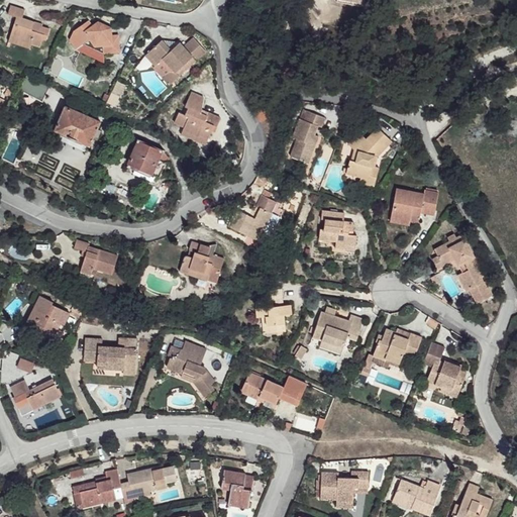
[(26,10),(11,6),(9,14),(17,17),(12,33),(20,35),(18,39),(32,44),(40,46),(43,39),(46,39),(49,30),(43,27),(43,25),(29,20),(28,23),(22,21),(23,19),(26,10)]
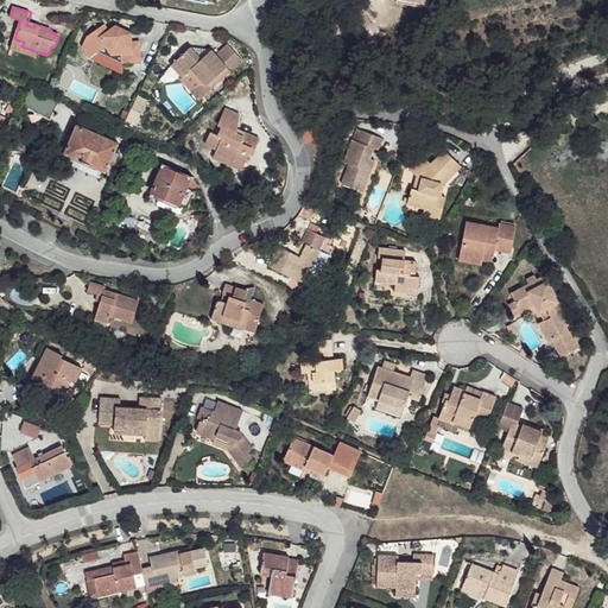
[(109,30),(105,24),(89,35),(86,46),(94,59),(102,54),(125,68),(145,57),(141,39),(133,39),(132,30),(118,23),(109,30)]
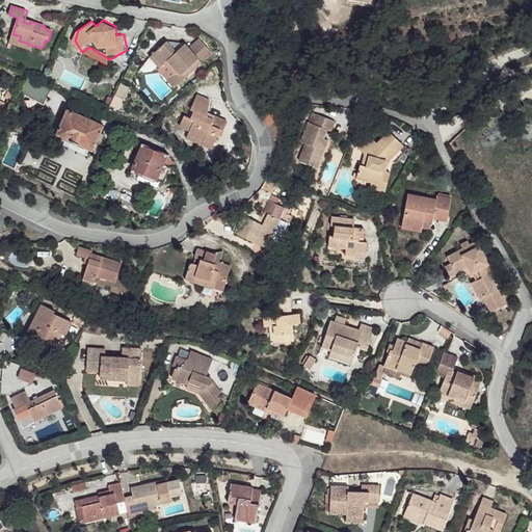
[(32,50),(33,46),(19,41),(21,36),(12,34),(9,44),(32,50)]
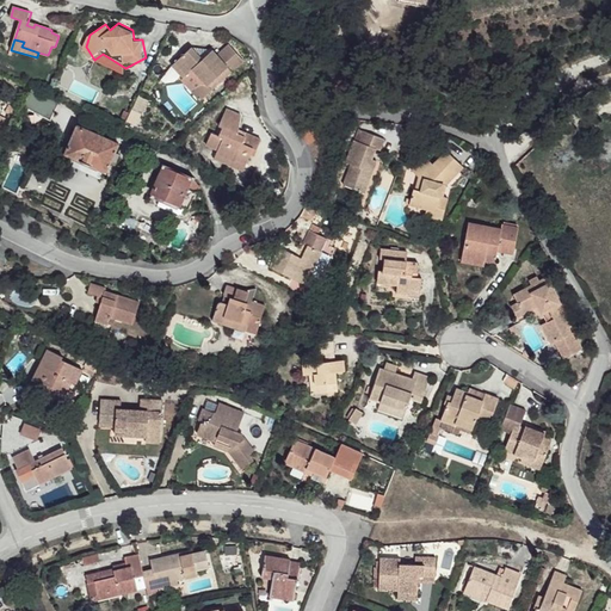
[(211,51),(208,55),(202,61),(196,54),(191,48),(174,65),(185,76),(189,73),(203,88),(224,68),(230,74),(242,63),(228,47),(216,57),(211,51)]
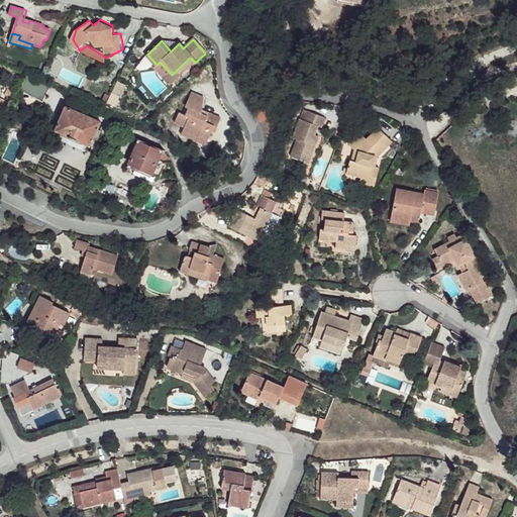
[(106,58),(87,45),(80,50),(106,68),(106,58)]
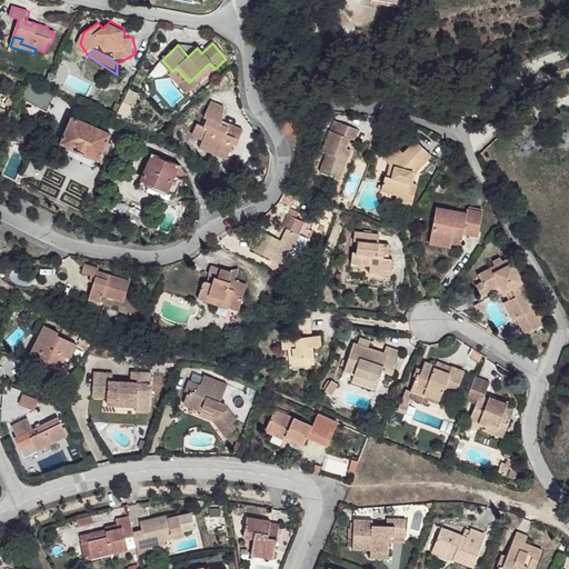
[(182,98),(215,69),(209,63),(189,82),(176,68),(172,71),(162,60),(159,63),(176,81),(171,86),(182,98)]
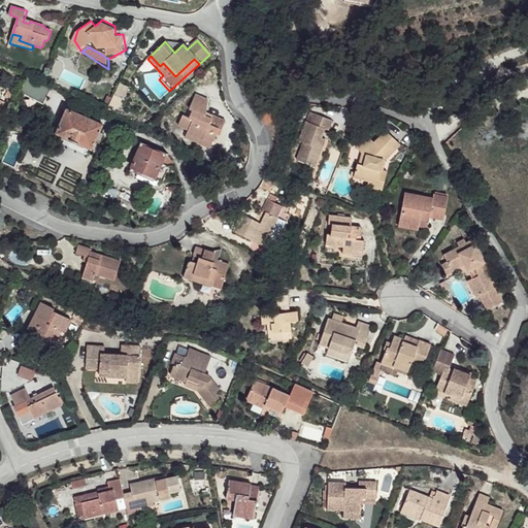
[(10,90),(3,87),(0,94),(0,100),(4,103),(10,90)]
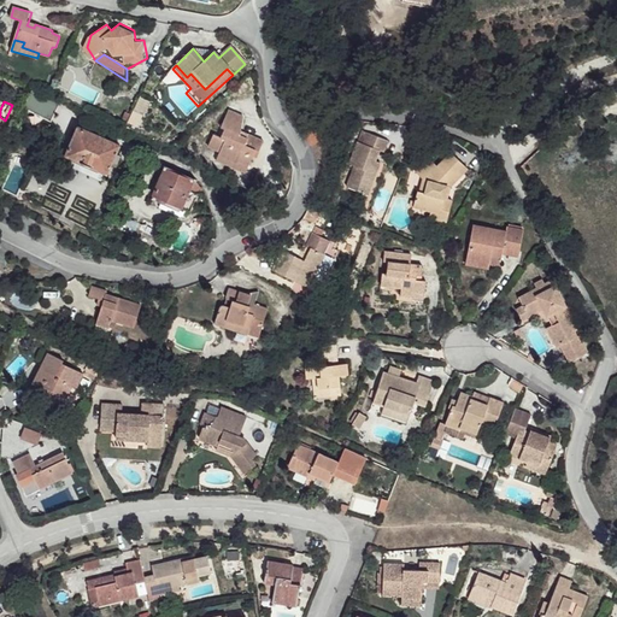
[(244,116),(229,110),(222,128),(225,129),(222,137),(215,135),(209,147),(221,152),(219,154),(239,163),(240,160),(250,165),(253,156),(250,153),(253,148),(256,150),(259,151),(264,141),(250,134),(247,139),(241,135),(244,116)]
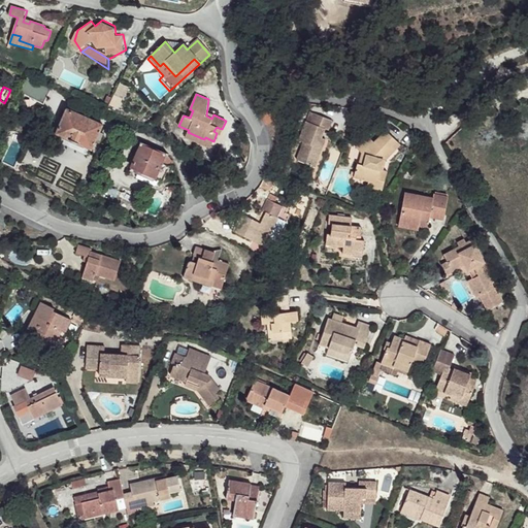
[(103,124),(68,108),(57,134),(92,150),(103,124)]
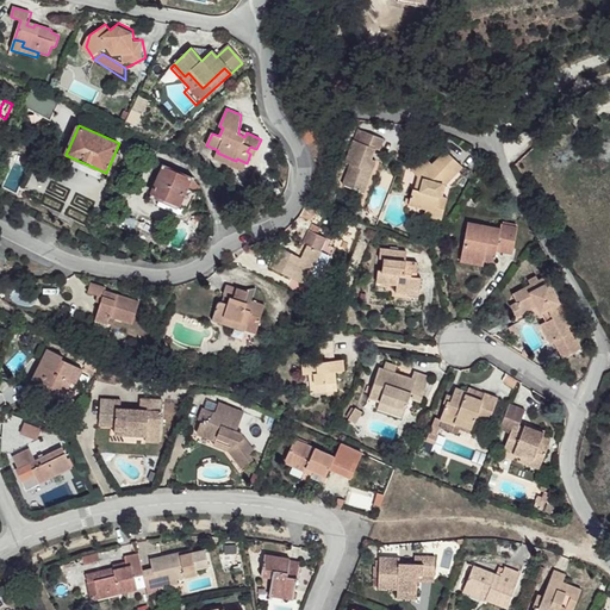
[(313,128),(304,132),(310,143),(319,138),(313,128)]
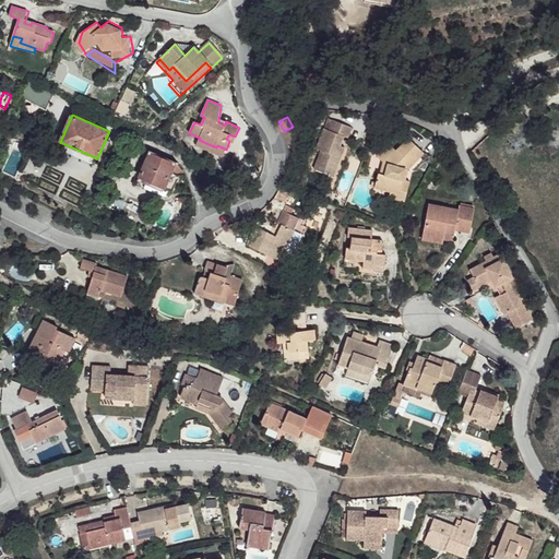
[(353,129),(333,121),(330,131),(324,129),(317,150),(321,152),(314,169),(335,177),(342,158),(337,156),(342,146),(345,137),(349,139),(353,129)]
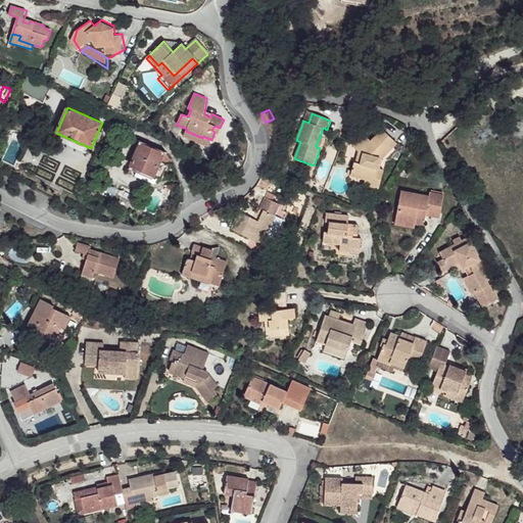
[(397,143),(381,130),(371,142),(363,136),(353,147),(360,152),(365,154),(362,164),(355,162),(352,176),(368,180),(378,183),(382,169),(380,168),(382,159),(384,159),(397,143)]
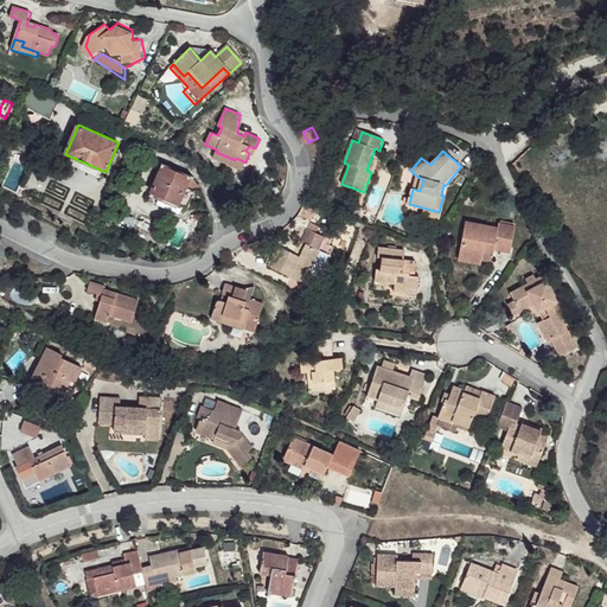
[(241,170),(246,163),(236,158),(235,160),(216,152),(213,158),(241,170)]
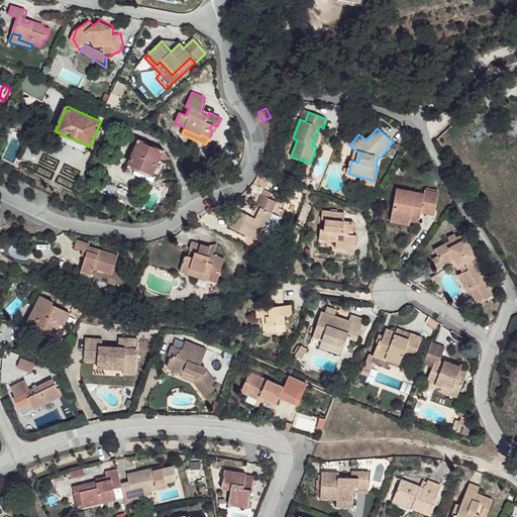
[(163,150),(139,140),(130,163),(153,173),(161,177),(167,164),(159,160),(163,150)]
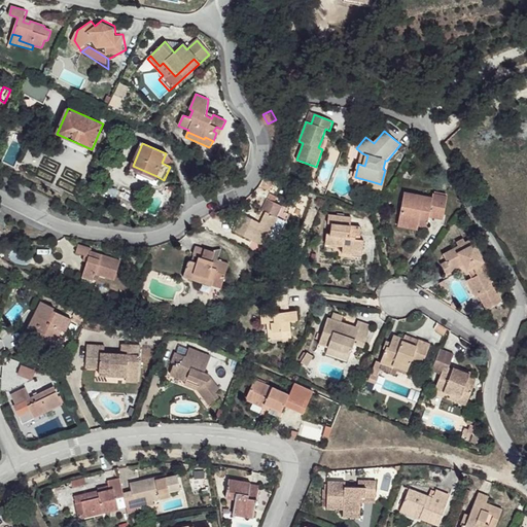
[(154,181),(156,176),(133,166),(131,171),(154,181)]
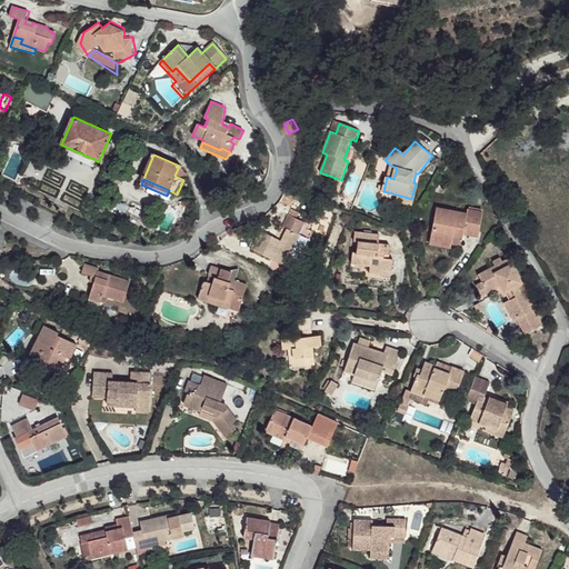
[(420,185),(416,183),(411,199),(400,196),(398,201),(415,206),(420,185)]
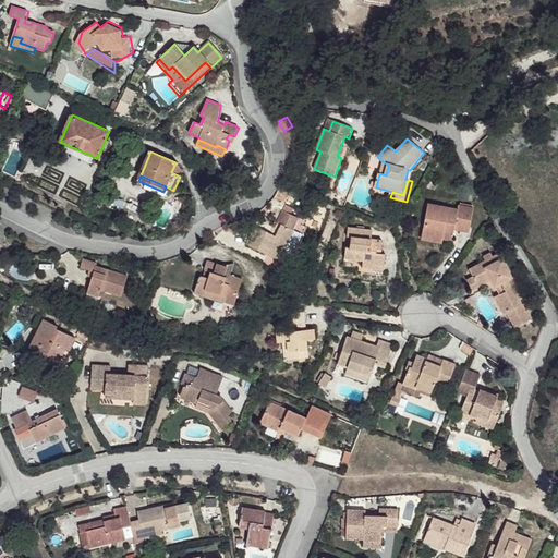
[(290,193),(280,190),(275,197),(283,201),(287,201),(288,201),(289,198),(290,193)]
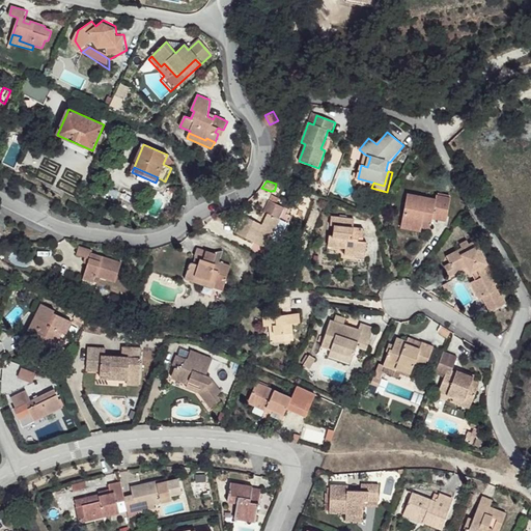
[(449,221),(453,197),(439,194),(438,199),(410,193),(404,221),(425,226),(432,227),(435,218),(436,212),(442,213),(441,220),(449,221)]
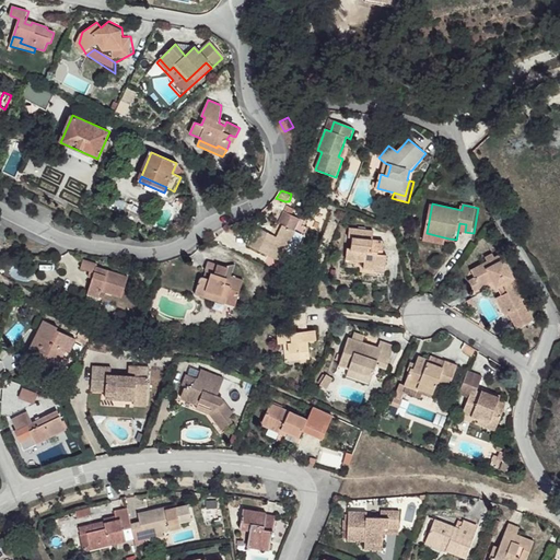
[(293,216),(283,211),(271,234),(277,236),(283,225),(288,228),(293,216)]
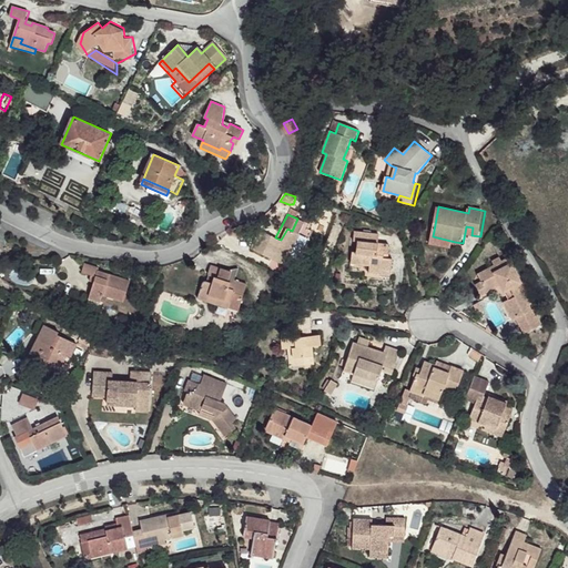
[(300,234),(292,231),(287,229),(281,240),(275,237),(263,232),(254,250),(284,264),(300,234)]
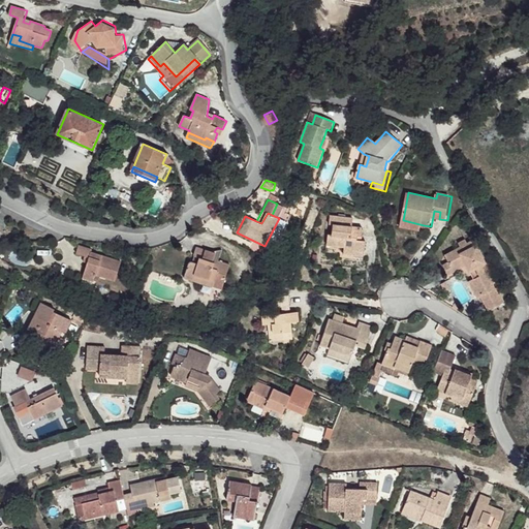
[(353,219),(331,217),(330,224),(334,225),(332,236),(329,235),(328,245),(345,247),(344,254),(355,255),(356,251),(364,252),(366,242),(361,241),(358,241),(358,236),(362,236),(363,228),(352,227),(353,219)]
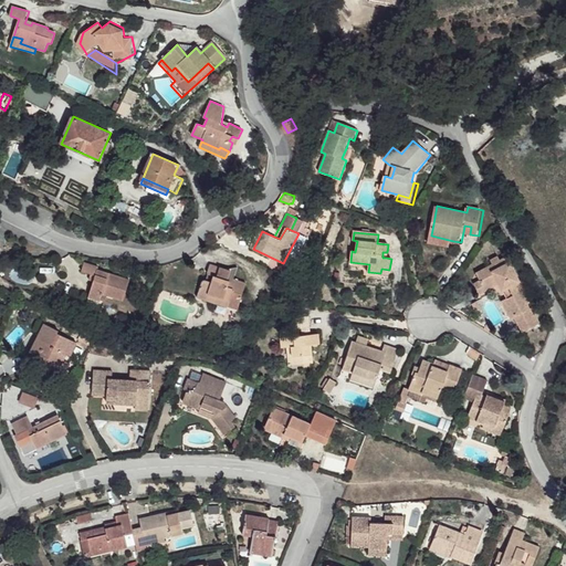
[(453,245),(453,241),(431,236),(429,241),(453,245)]
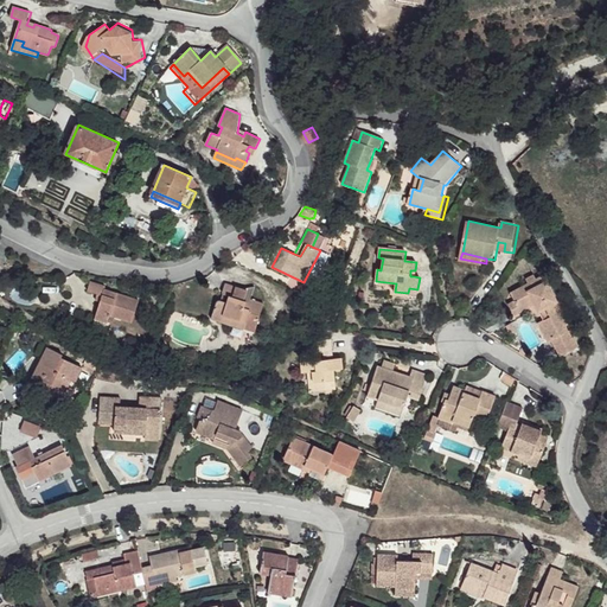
[(575,331),(545,276),(513,294),(517,302),(511,306),(517,315),(537,305),(545,321),(549,320),(556,332),(554,333),(557,340),(555,343),(564,358),(581,349),(573,332),(575,331)]
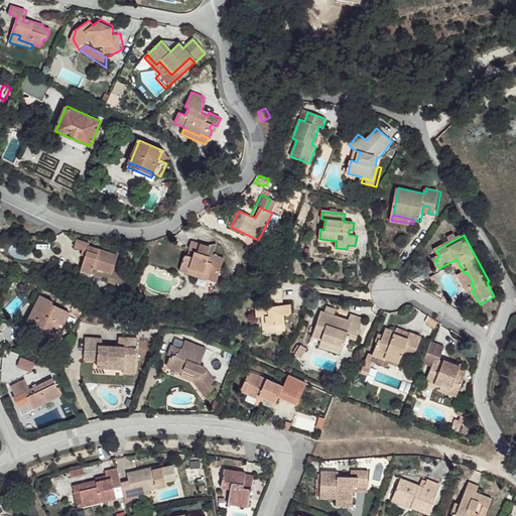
[(75,245),(83,249),(87,251),(84,256),(79,269),(89,273),(91,267),(110,276),(118,258),(90,245),(91,244),(79,238),(75,245)]
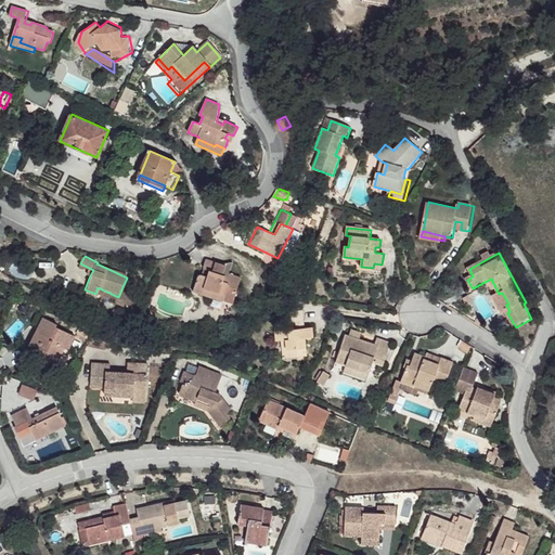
[(192,291),(202,294),(204,288),(226,296),(223,302),(232,306),(243,276),(229,272),(232,262),(224,262),(206,258),(203,268),(205,269),(204,274),(201,273),(197,275),(192,291)]
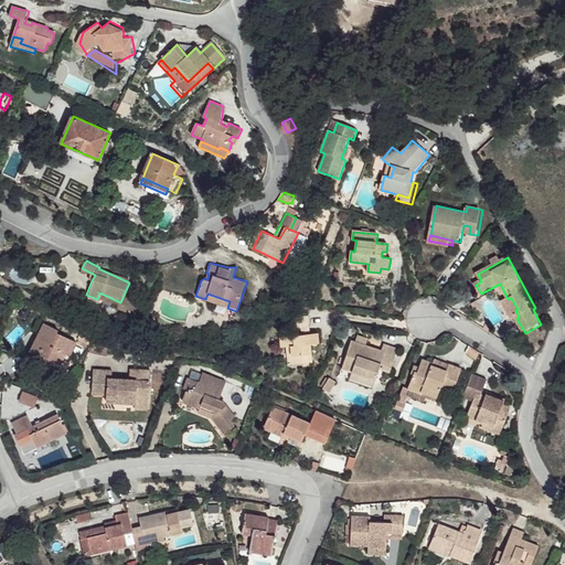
[(205,299),(227,308),(230,301),(208,294),(205,299)]
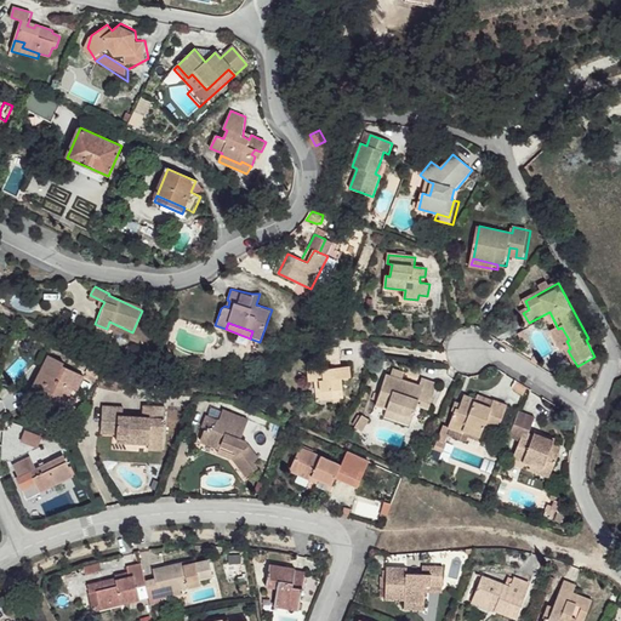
[(103,336),(107,329),(95,324),(91,331),(103,336)]
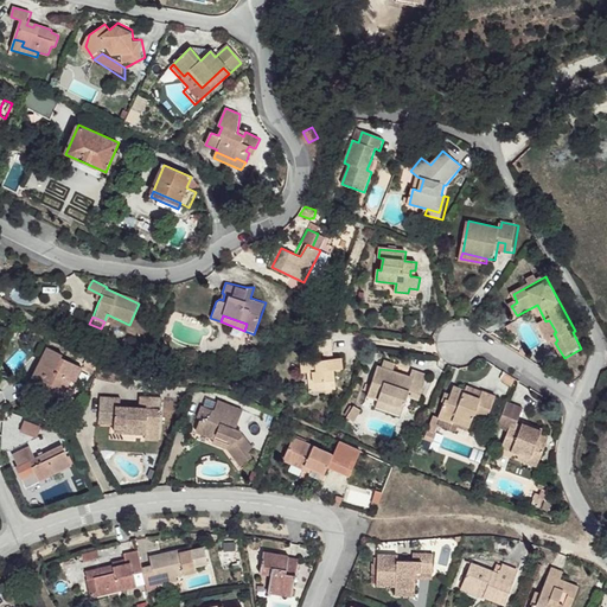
[(553,343),(555,343),(557,340),(554,333),(556,332),(549,320),(545,321),(542,324),(553,343)]
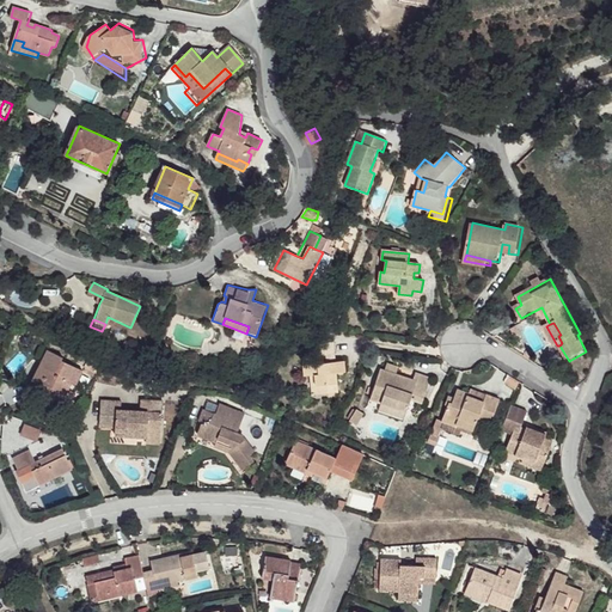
[(524,335),(518,326),(513,329),(518,338),(524,335)]
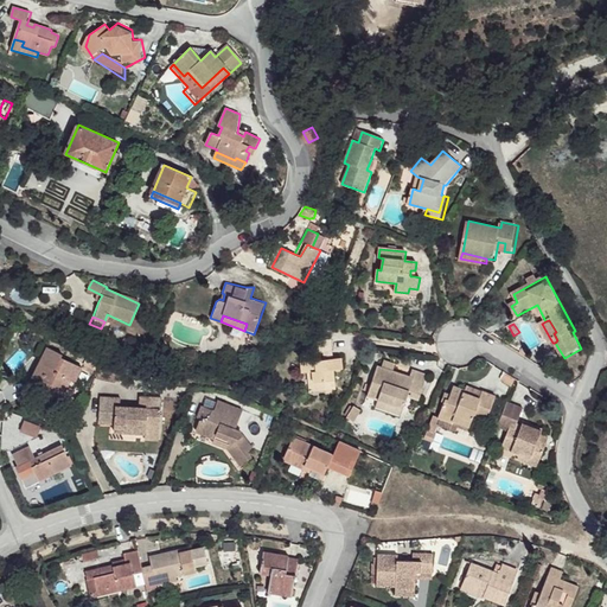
[(332,350),(331,339),(310,342),(312,353),(324,351),(332,350)]
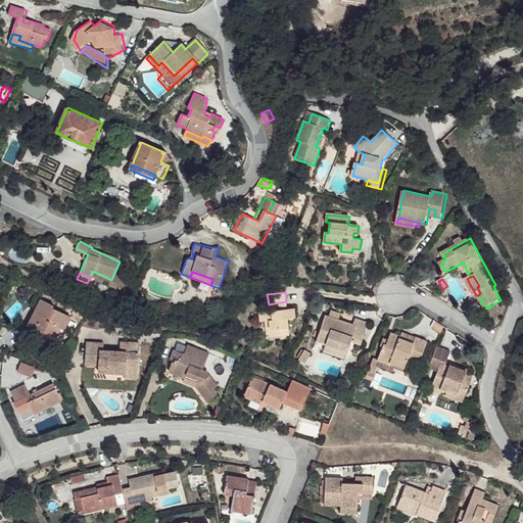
[(55,305),(42,299),(28,327),(36,331),(38,328),(46,332),(58,337),(62,327),(66,328),(73,317),(54,307),(55,305)]
